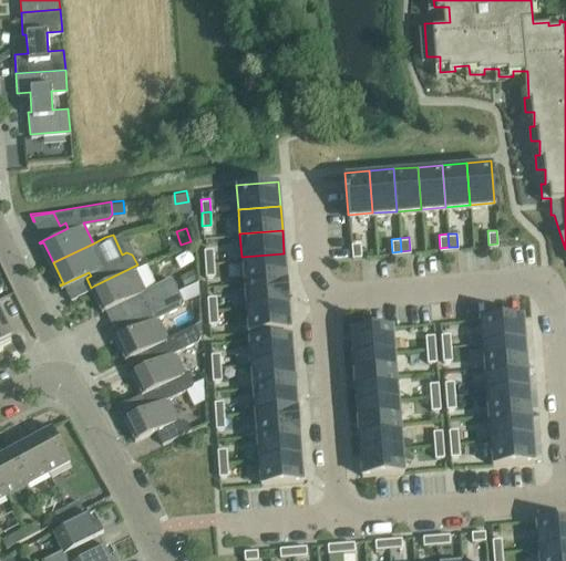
[(360,241),(351,241),(352,255),(361,255),(360,241)]
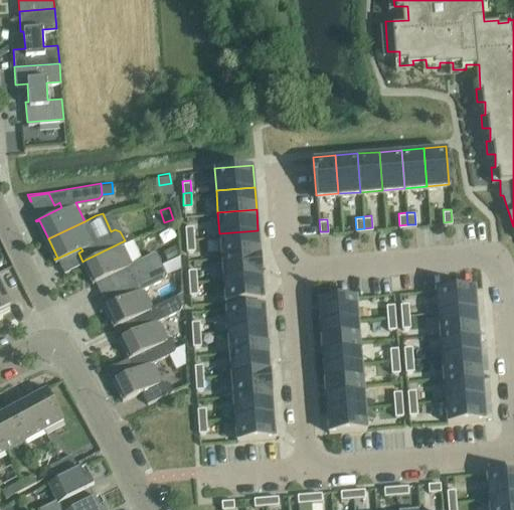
[(185,224),(185,236),(193,236),(193,224),(185,224)]
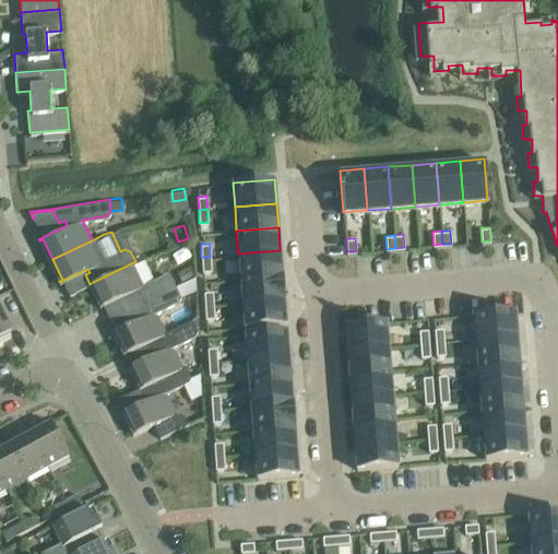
[(282,274),(280,250),(238,254),(240,278),(282,274)]
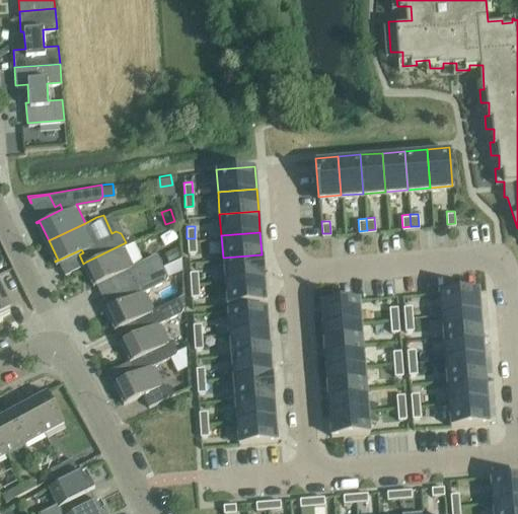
[(195,238),(187,238),(188,250),(196,250),(195,238)]
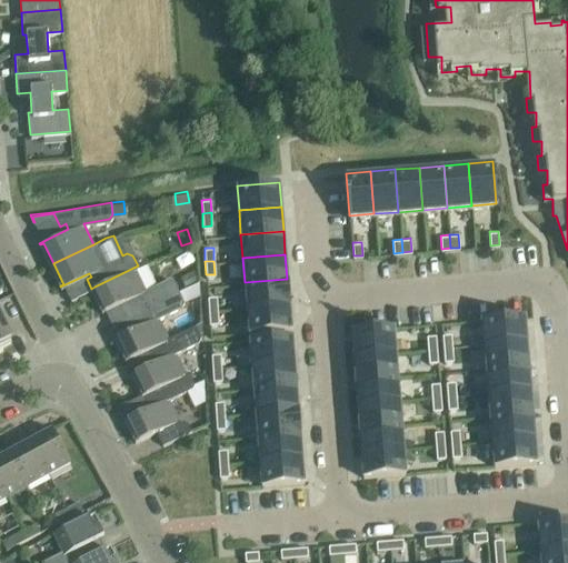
[(138,267),(138,265),(95,287),(105,307),(100,309),(101,310),(130,297),(131,301),(127,303),(131,312),(179,289),(173,278),(168,277),(145,288),(135,268),(138,267)]
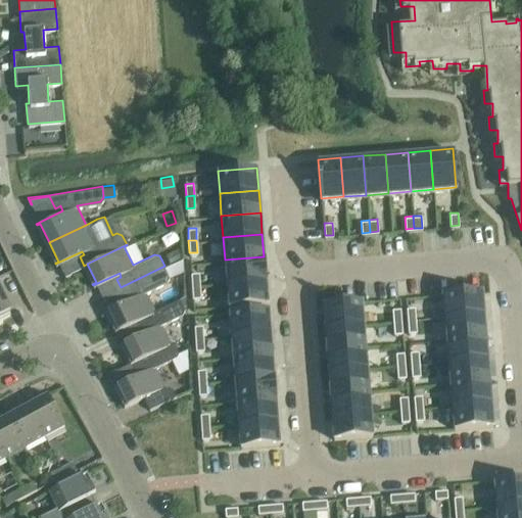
[(179,246),(167,252),(172,262),(181,257),(179,246)]
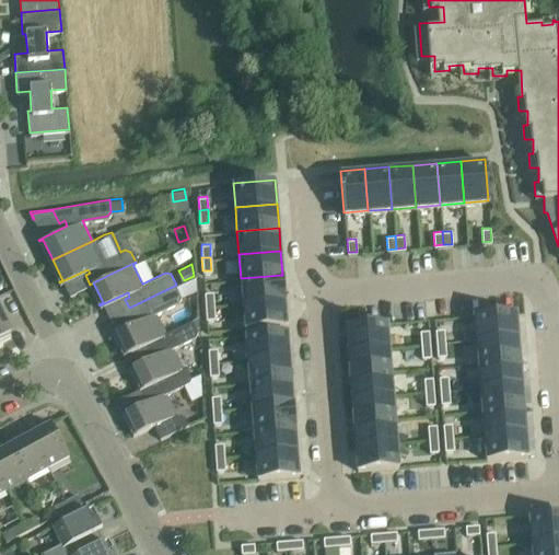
[(284,298),(282,275),(241,278),(243,301),(284,298)]
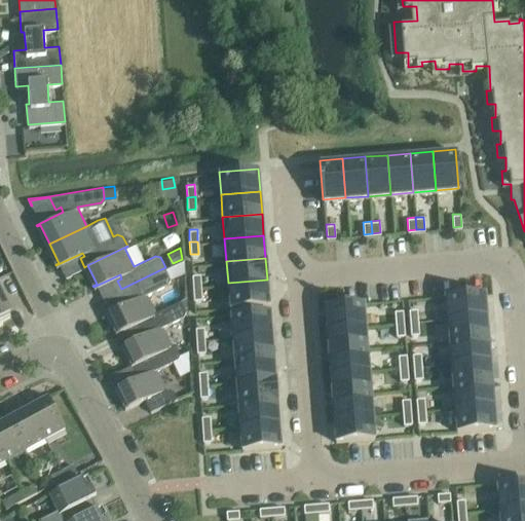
[(165,267),(121,289),(125,297),(129,295),(132,298),(105,311),(106,312),(109,310),(118,329),(114,331),(115,332),(137,321),(155,311),(147,293),(167,283),(170,276),(165,267)]
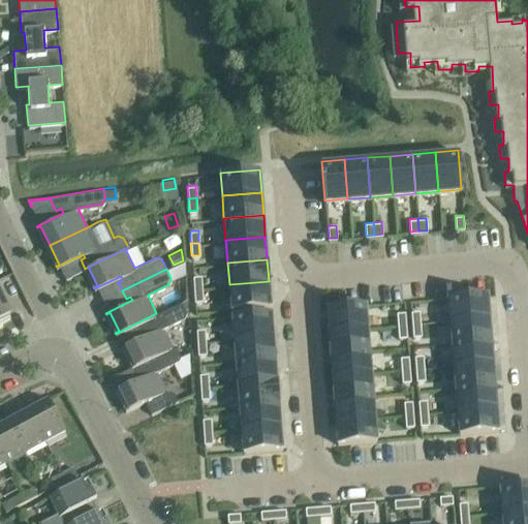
[(192,275),(193,287),(202,287),(202,275),(192,275)]
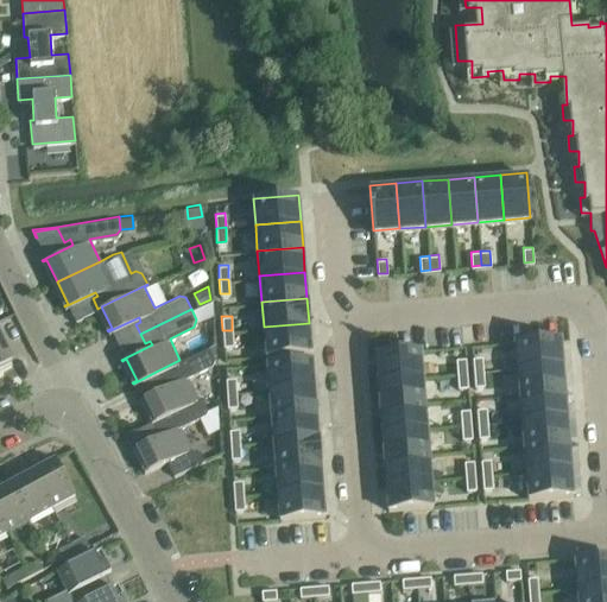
[(311,350),(309,323),(264,327),(266,354),(311,350)]
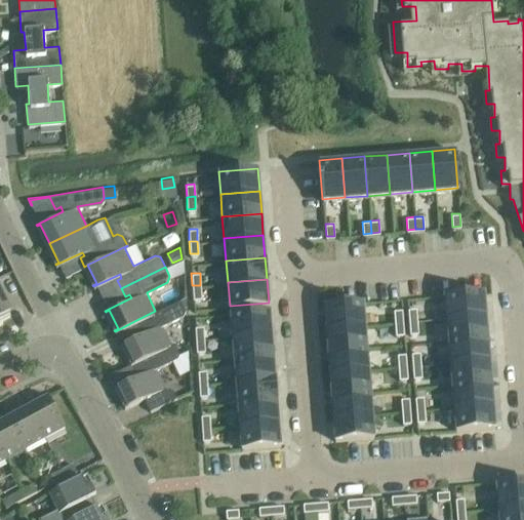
[(200,285),(192,285),(193,297),(201,297),(200,285)]
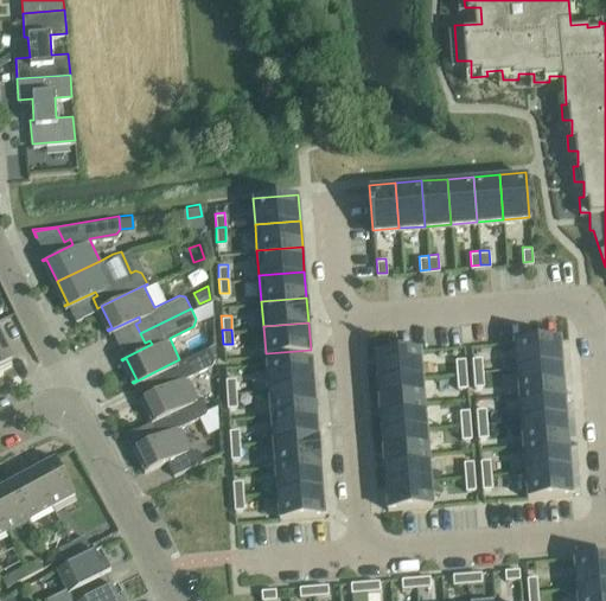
[(0,359),(10,355),(0,334),(0,359)]
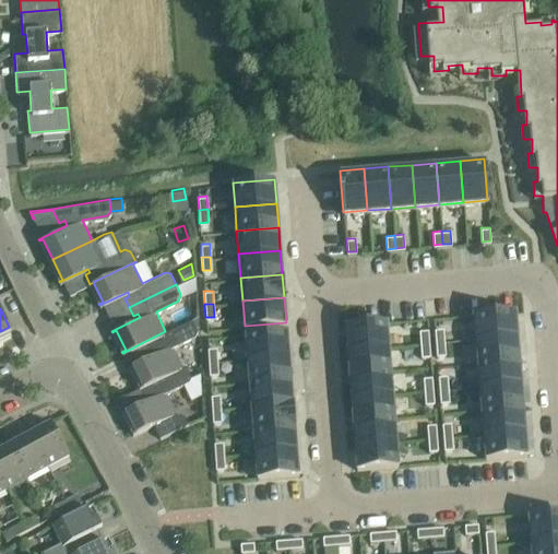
[(517,334),(514,309),(473,313),(475,338),(517,334)]
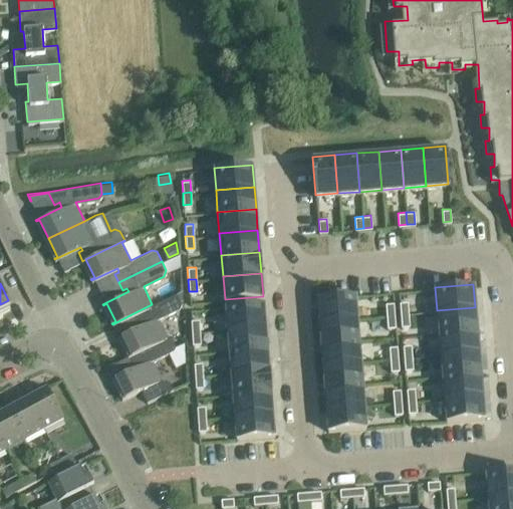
[(134,313),(138,321),(142,319),(144,322),(117,335),(118,336),(121,334),(131,353),(169,335),(168,335),(159,318),(180,307),(181,302),(176,292),(152,304),(134,313)]
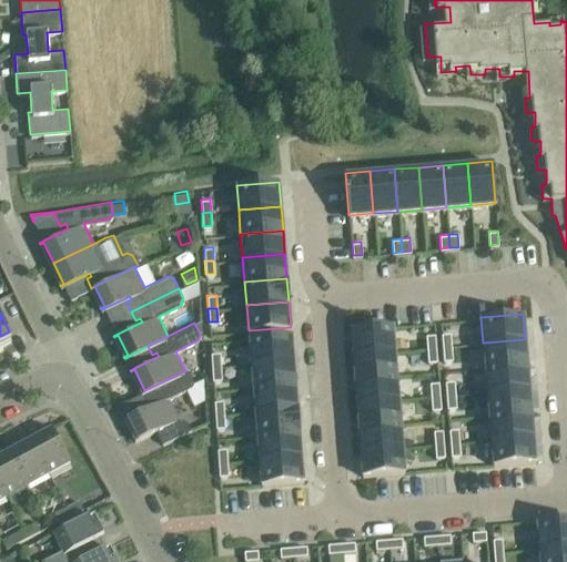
[(394,349),(393,325),(350,328),(352,354),(394,349)]
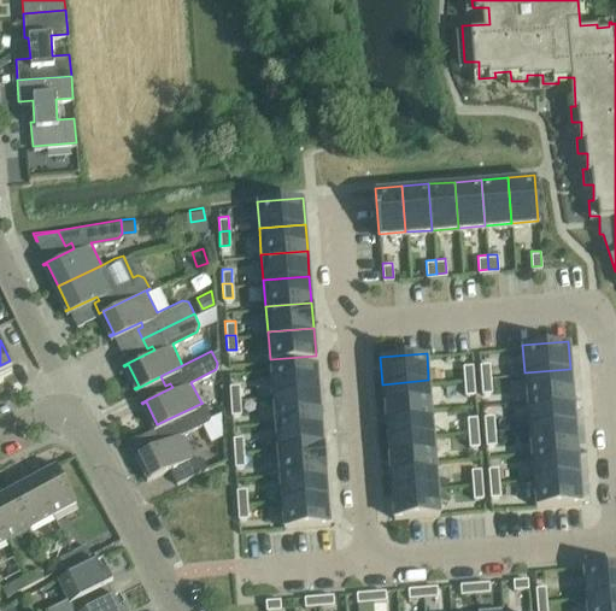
[(480,376),(490,375),(488,360),(479,362),(480,376)]
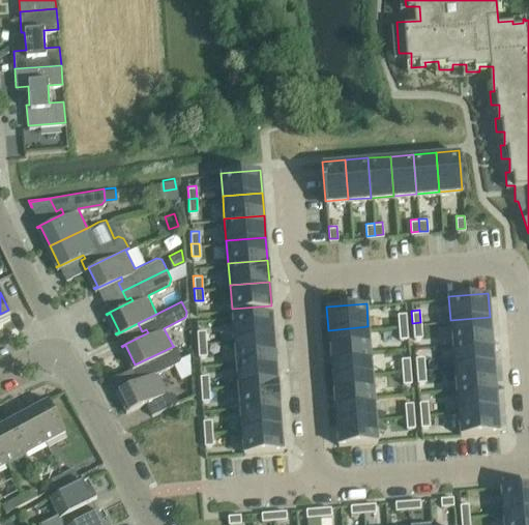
[(397,312),(398,324),(406,323),(405,311),(397,312)]
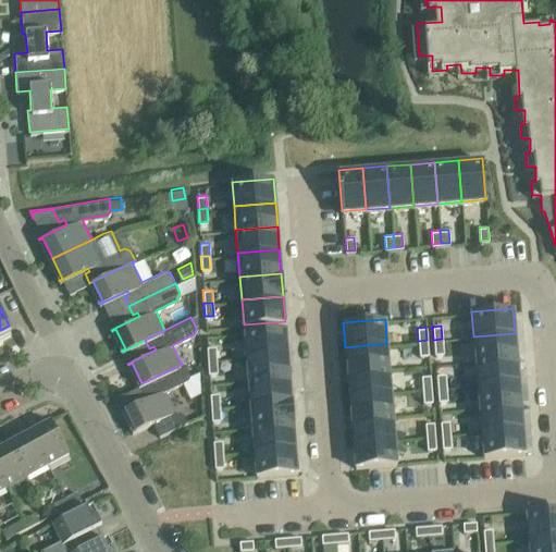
[(287,353),(285,328),(244,331),(246,356),(287,353)]
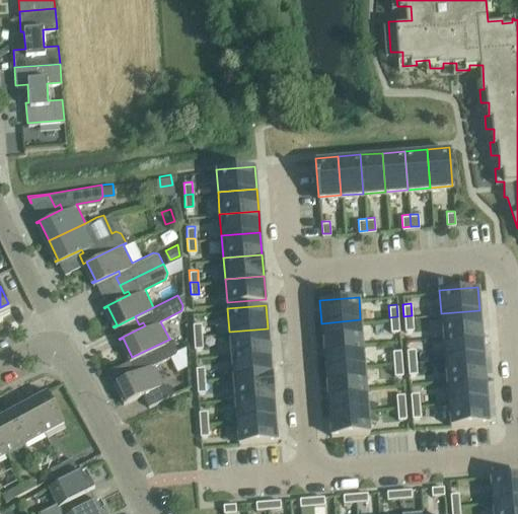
[(479,310),(441,313),(443,335),(482,332),(479,310)]
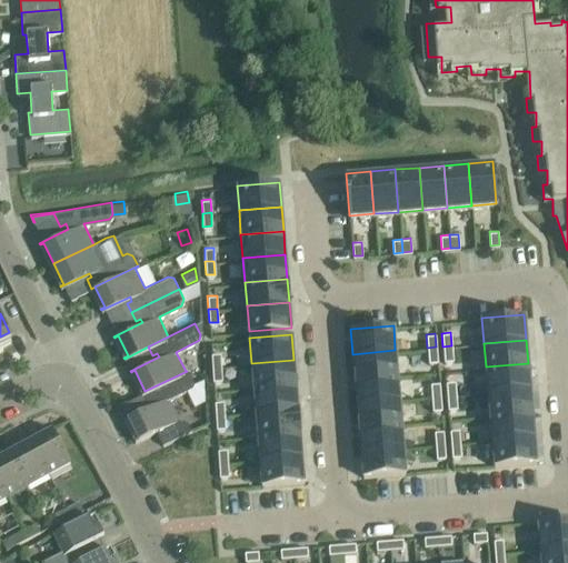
[(452,359),(451,345),(442,347),(444,360),(452,359)]
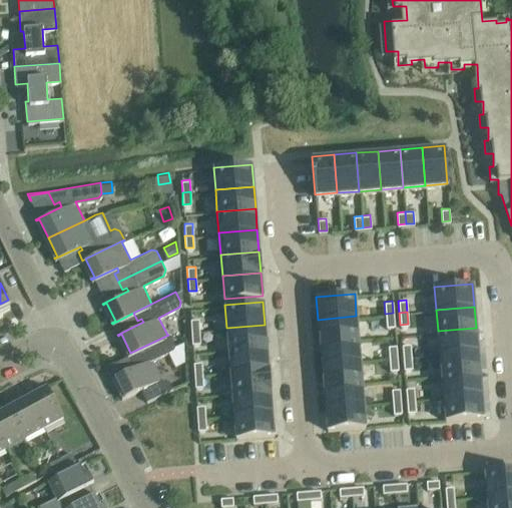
[(393,313),(385,314),(386,326),(394,325),(393,313)]
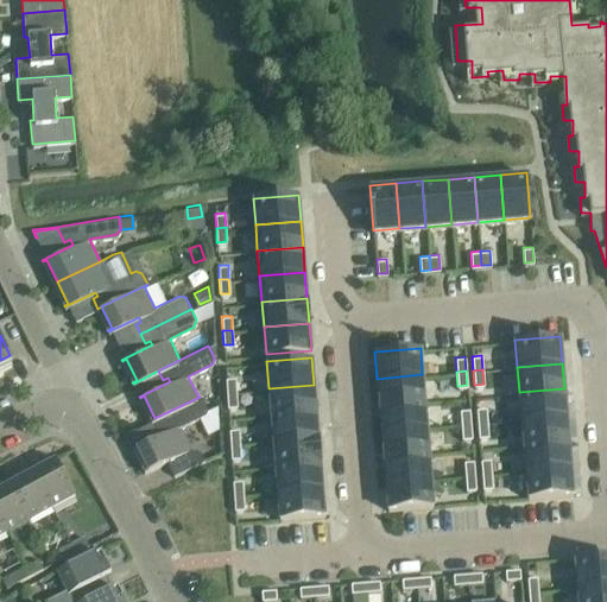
[(424,400),(422,374),(377,379),(379,404),(424,400)]
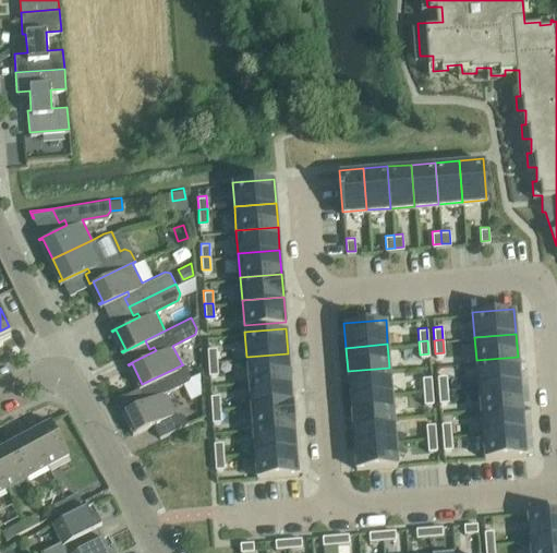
[(216,346),(207,346),(208,359),(217,359),(216,346)]
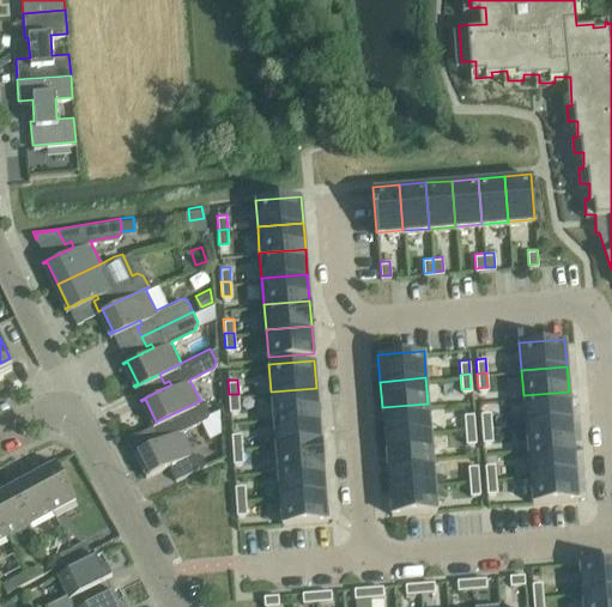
[(319,413),(316,388),(271,392),(273,417),(319,413)]
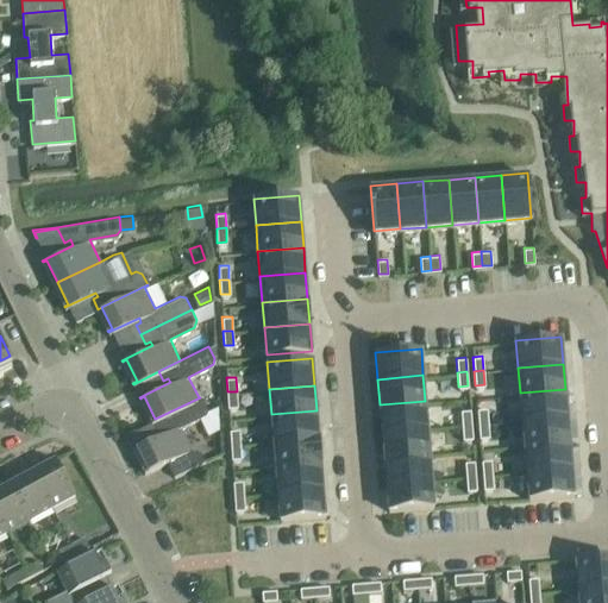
[(565,389),(520,393),(522,419),(568,415),(565,389)]
